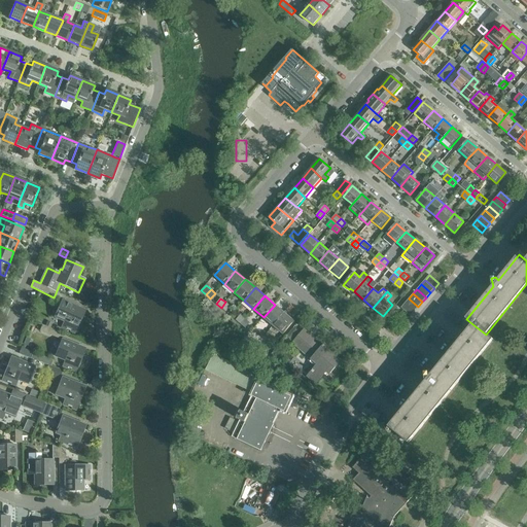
[(409,299),(405,303),(415,311),(418,307),(409,299)]
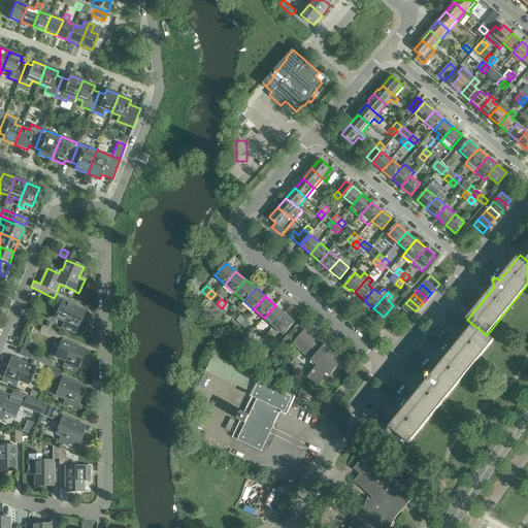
[(55,318),(65,322),(62,328),(74,333),(85,311),(62,301),(55,318)]
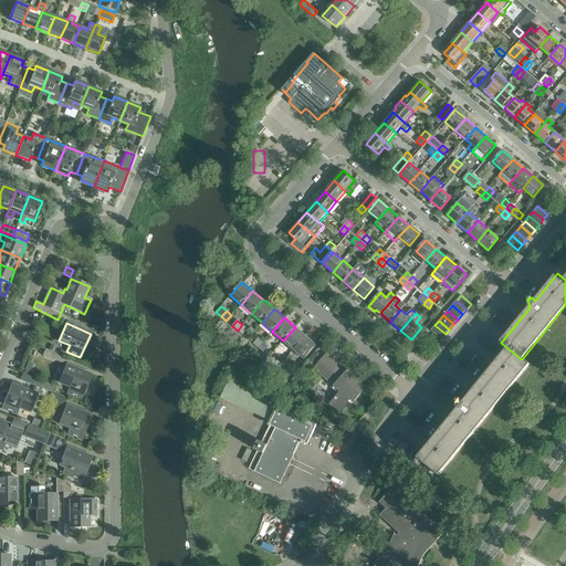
[(242,324),(238,331),(242,334),(247,328),(242,324)]
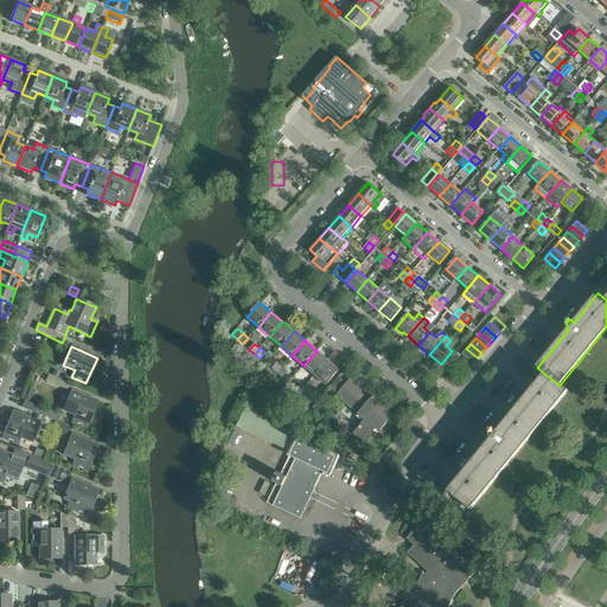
[(478,358),(466,349),(461,355),(473,364),(478,358)]
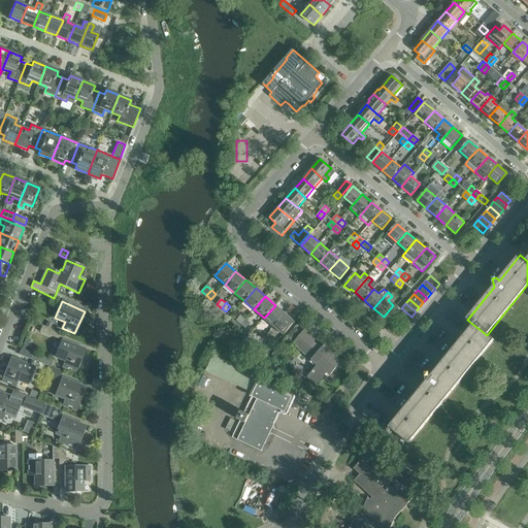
[(273,326),(285,314),(275,305),(264,318),(273,326)]
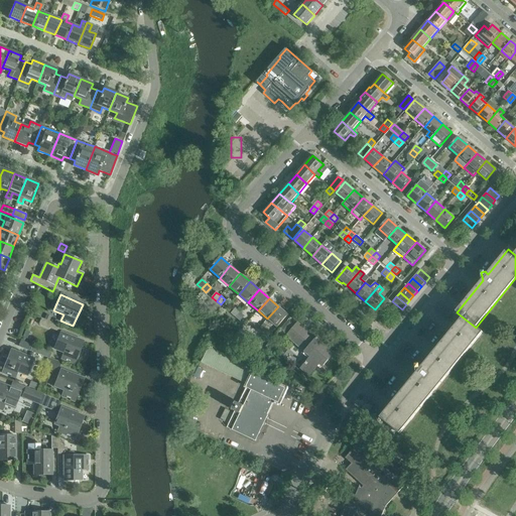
[(289,312),(283,307),(282,309),(278,306),(267,318),(277,327),(289,312)]
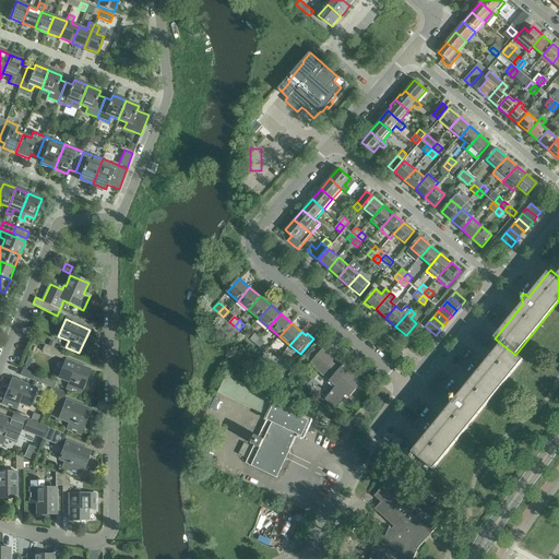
[(250,340),(256,344),(260,339),(256,334),(250,340)]
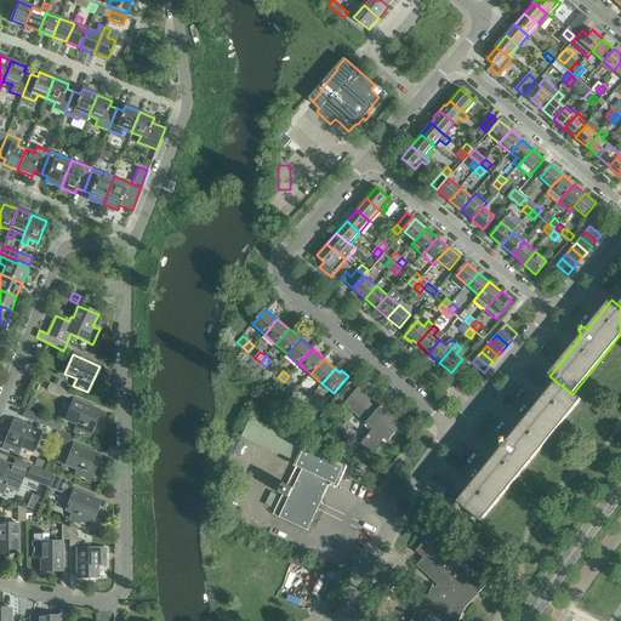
[(289,376),(284,382),(289,387),(295,381),(289,376)]
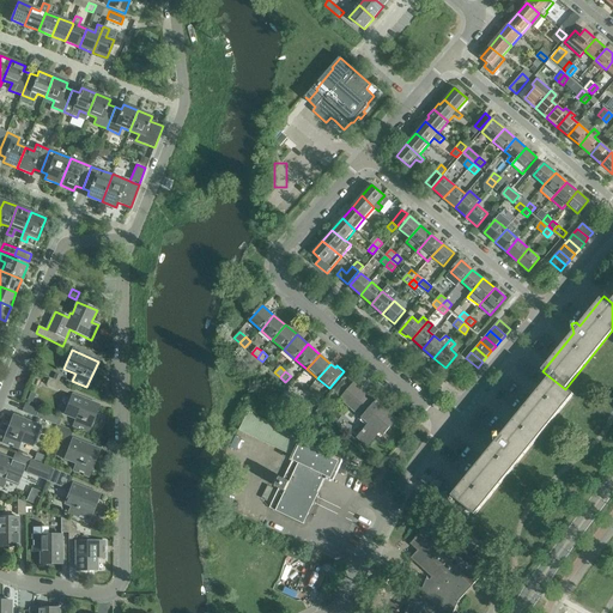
[(453,497),(475,515),(574,396),(551,377),(503,436),(499,434),(495,434),(496,444),(453,497)]
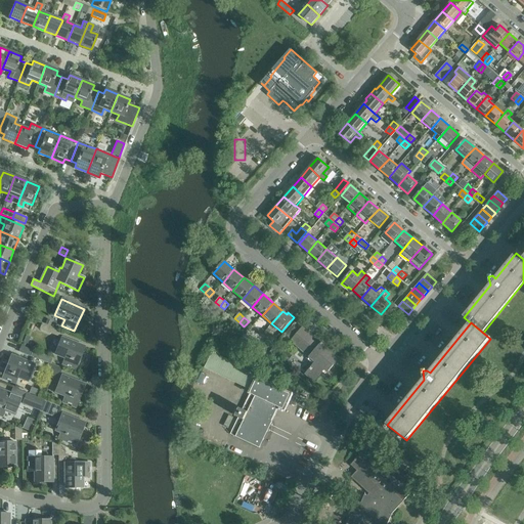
[(39,330),(59,337),(61,331),(42,323),(39,330)]
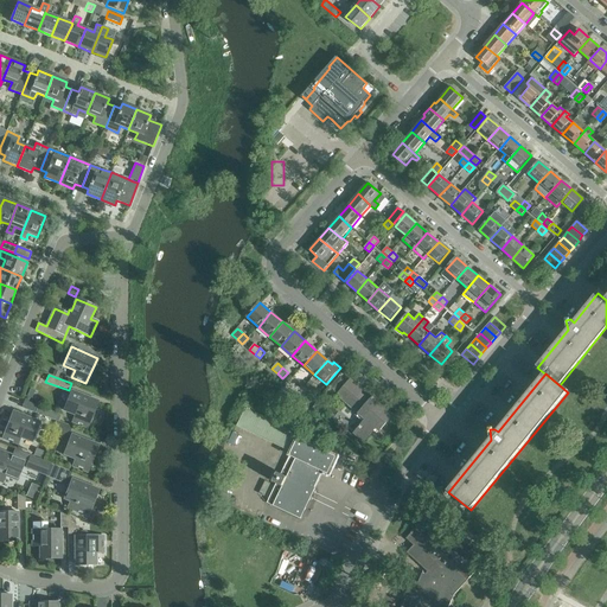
[(338,378),(331,387),(338,393),(345,383),(338,378)]
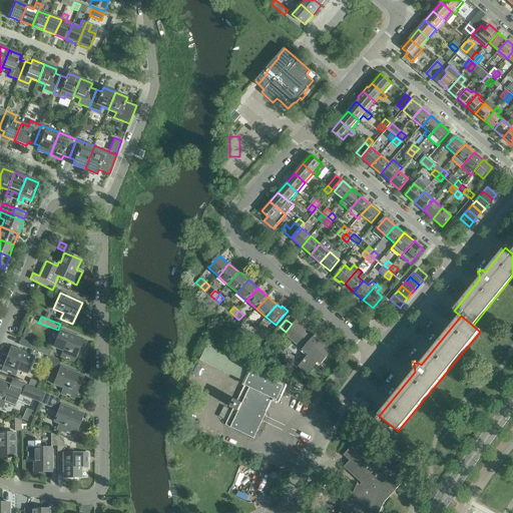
[(285,334),(308,354),(309,355),(299,367),(308,374),(318,362),(321,365),(332,352),(296,321),(285,334)]
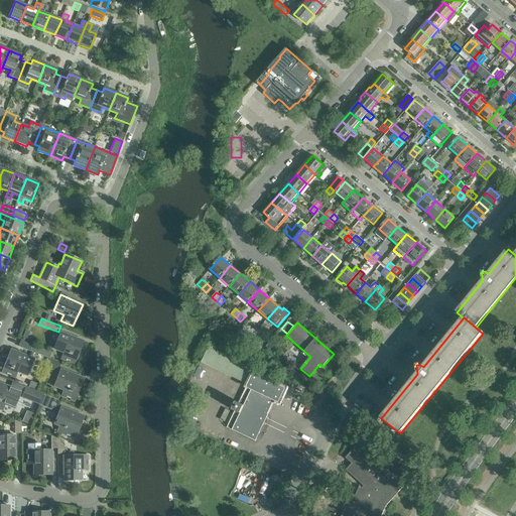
[(250,330),(255,334),(259,329),(255,325),(250,330)]
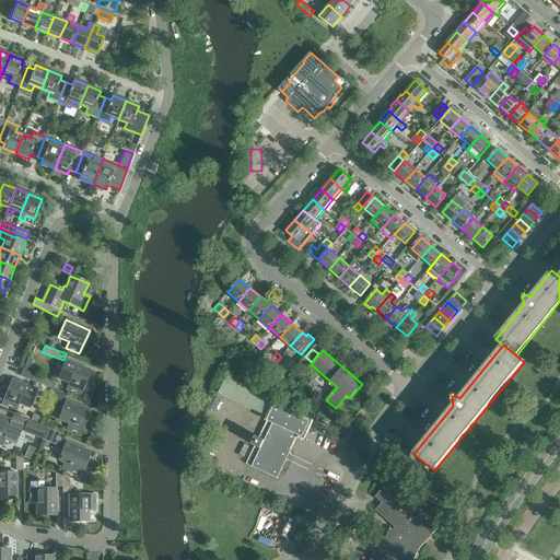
[(281,357),(277,362),(281,366),(287,361),(281,357)]
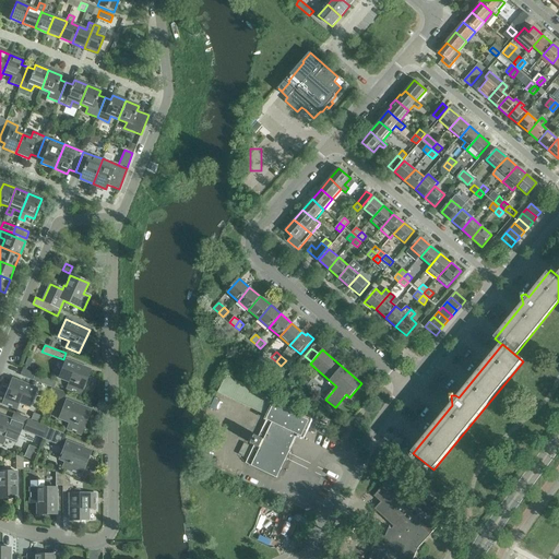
[(59,378),(69,382),(67,389),(80,394),(90,369),(66,360),(59,378)]
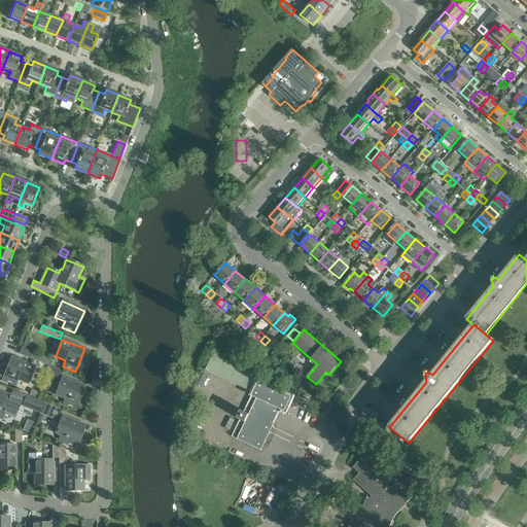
[(30,358),(50,366),(53,360),(33,352),(30,358)]
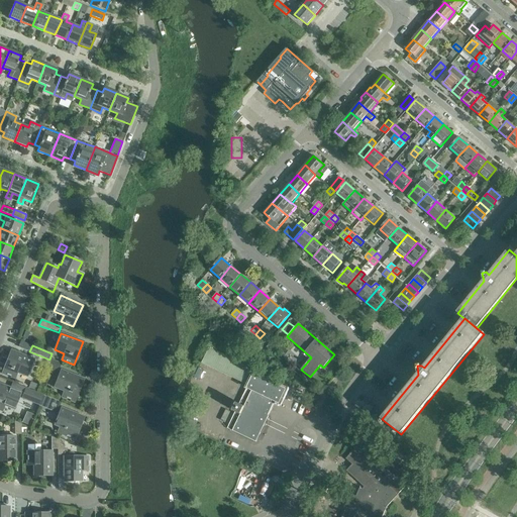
[(202,363),(246,385),(253,369),(209,347),(202,363)]
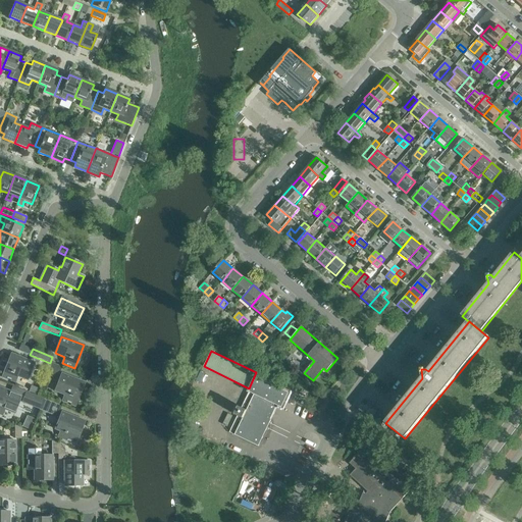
[(2,377),(15,382),(17,376),(28,379),(34,363),(11,354),(2,377)]
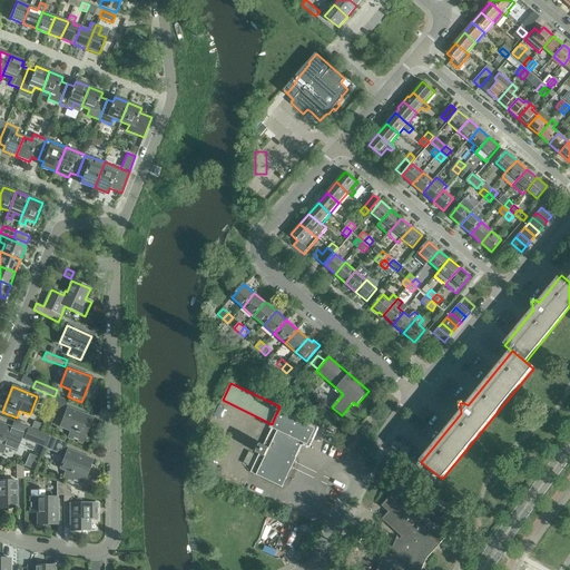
[(68,401),(55,396),(50,406),(61,411),(64,408),(65,408),(68,401)]
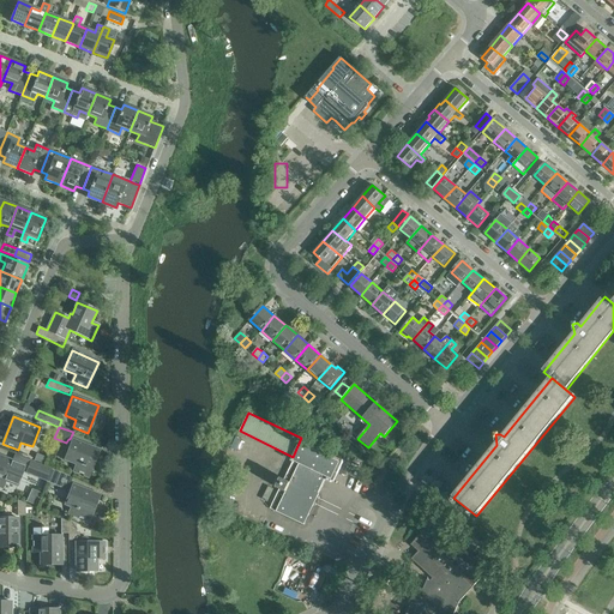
[(65,459),(77,464),(73,471),(89,477),(100,450),(72,440),(65,459)]
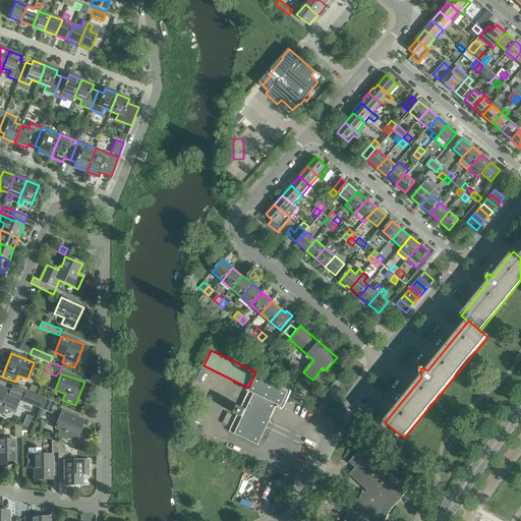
[(281,407),(284,401),(288,392),(255,377),(241,407),(238,405),(235,413),(237,415),(229,431),(258,446),(269,422),(278,405),(281,407)]
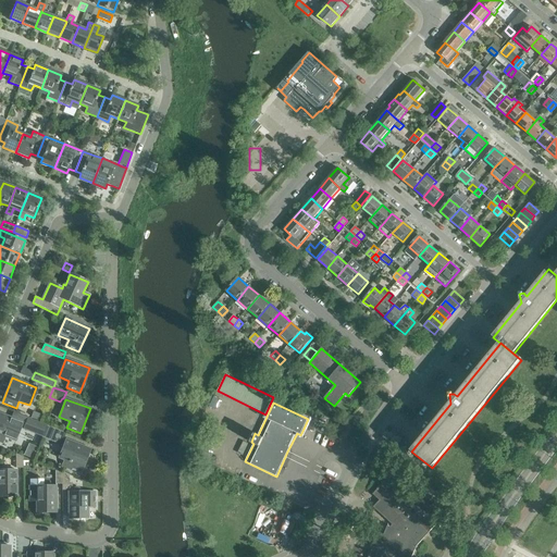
[(0,442),(2,443),(4,436),(15,441),(23,422),(0,413),(0,442)]
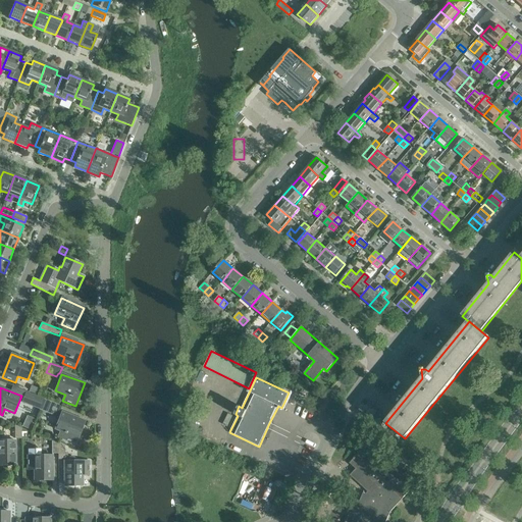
[(21,402),(40,409),(44,399),(25,392),(21,402)]
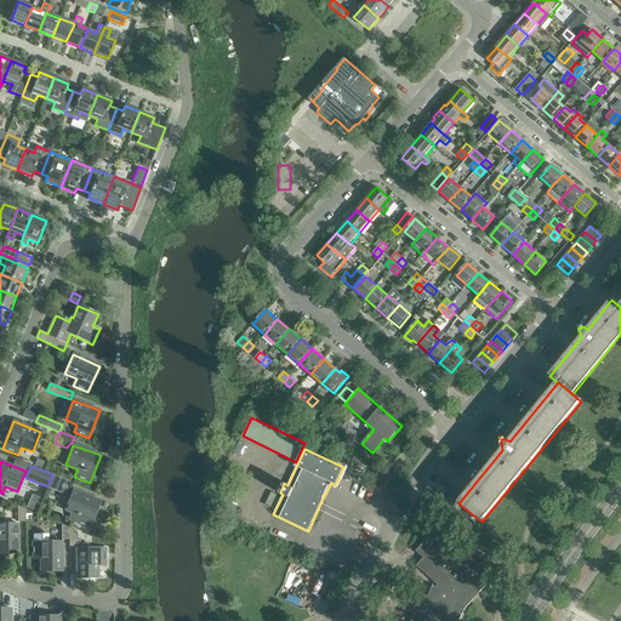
[(52,474),(47,486),(46,488),(60,493),(61,490),(64,493),(64,494),(72,496),(66,511),(78,516),(74,522),(90,528),(101,501),(72,489),(74,483),(52,474)]
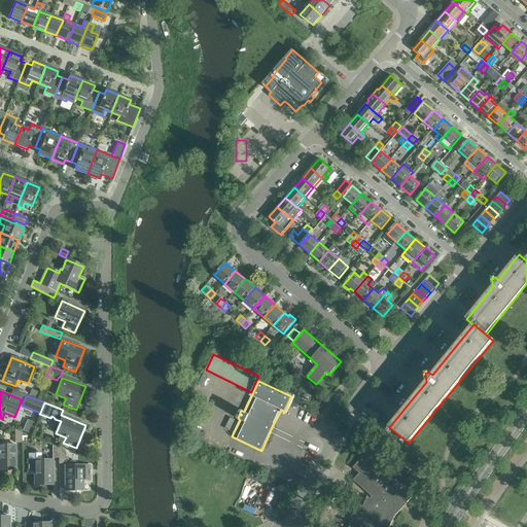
[(32,432),(35,421),(28,419),(24,430),(32,432)]
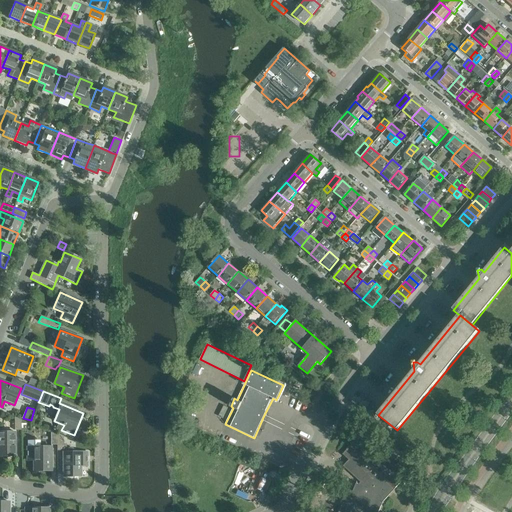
[(0,432),(0,456),(15,456),(15,432),(0,432)]
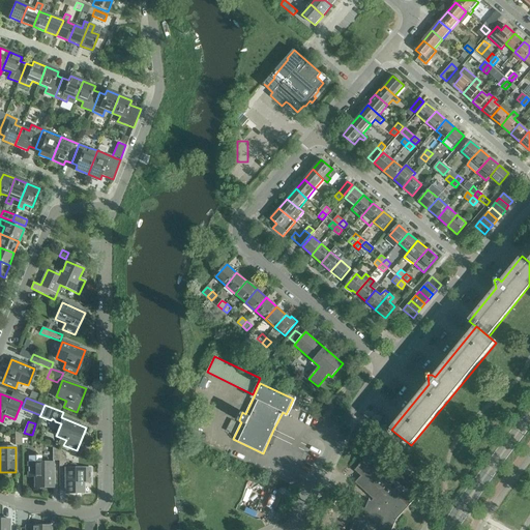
[(350,529),(391,529),(396,520),(420,494),(389,466),(384,472),(378,467),(380,465),(370,454),(355,470),(361,476),(355,482),(373,499),(372,502),(371,501),(370,500),(365,509),(361,507),(350,529)]
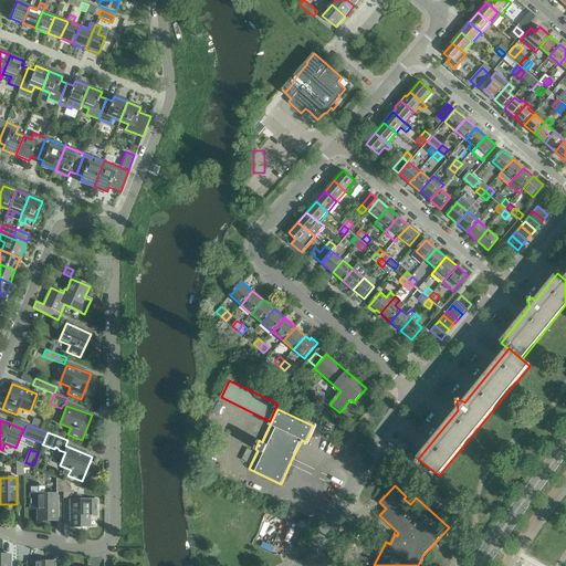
[(30,494),(30,510),(37,509),(37,521),(56,521),(56,494),(30,494)]
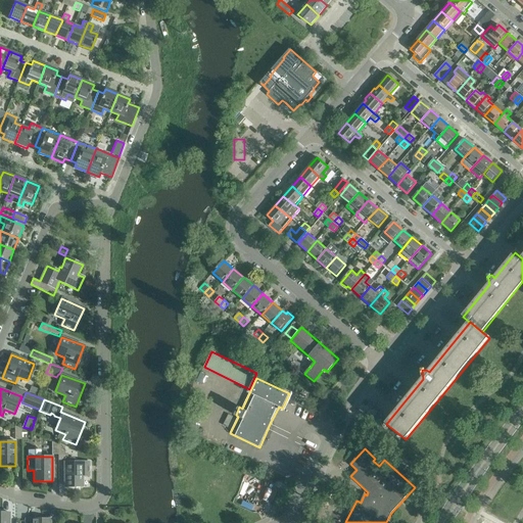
[(64,462),(64,486),(83,486),(83,476),(89,476),(89,462),(64,462)]
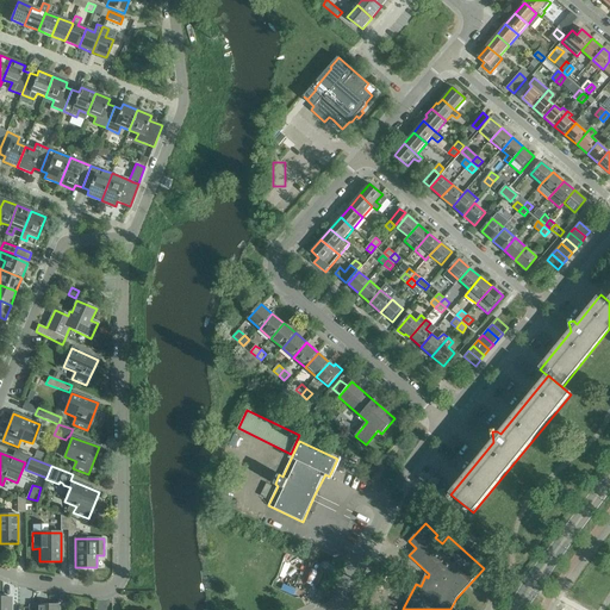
[(0,598),(0,609),(10,609),(11,598),(0,598)]
